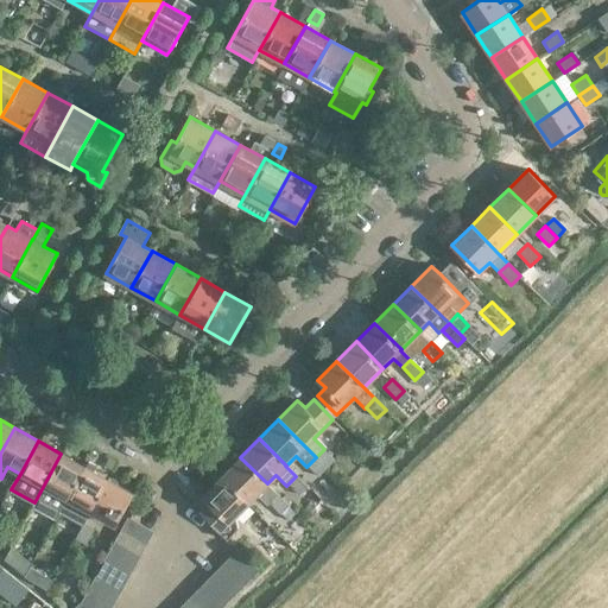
[(324,449),(316,457),(327,468),(335,460),(324,449)]
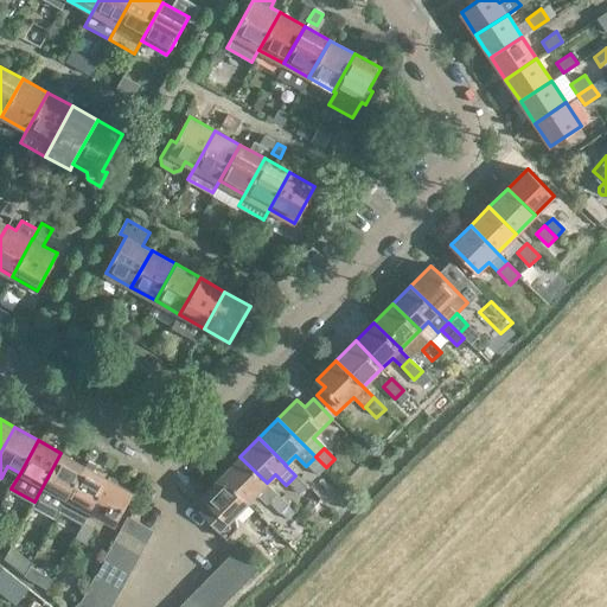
[(84,465),(61,453),(34,502),(32,505),(56,518),(61,509),(84,465)]
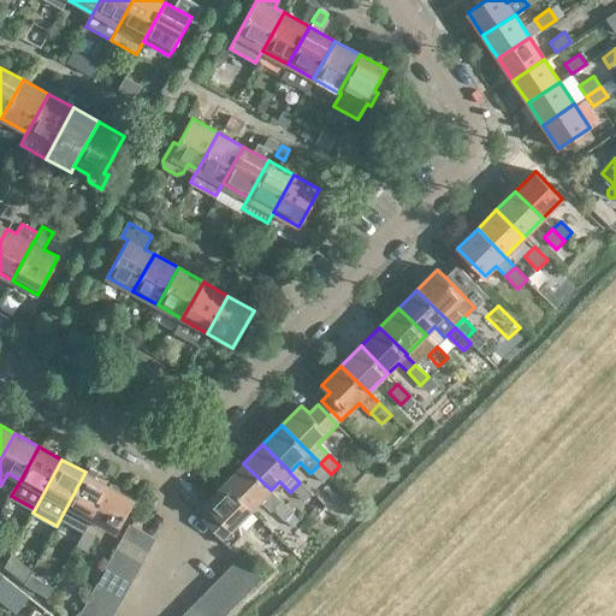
[(271,511),(273,509),(282,502),(271,490),(243,463),(224,483),(250,510),(260,501),(271,511)]
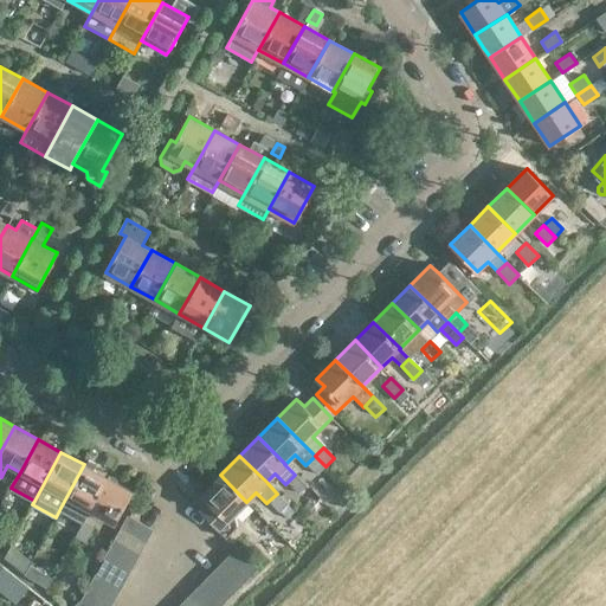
[(318,474),(323,469),(326,466),(315,456),(308,463),(318,474)]
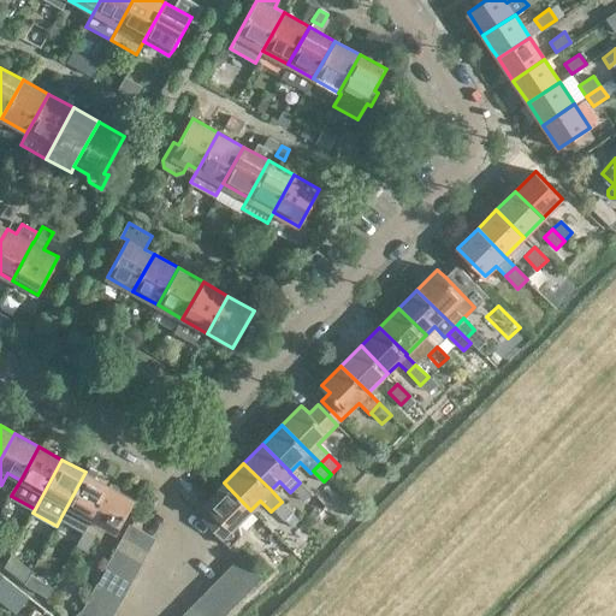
[(86,529),(92,519),(110,485),(96,478),(98,474),(89,469),(88,473),(86,472),(61,516),(86,529)]
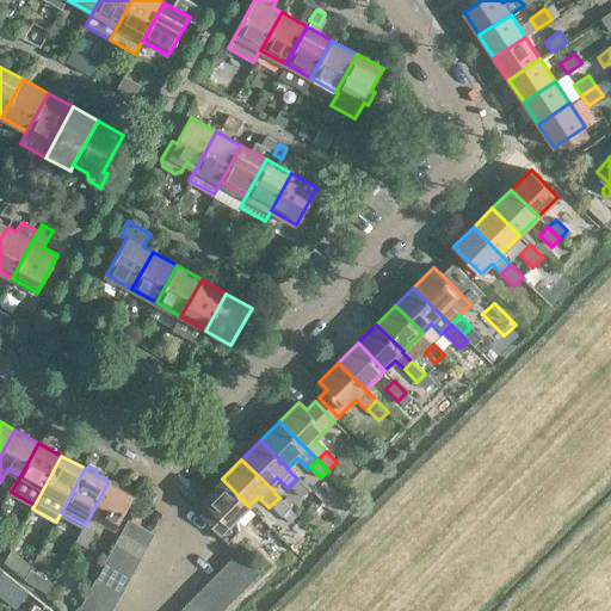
[(222,479),(215,486),(193,506),(228,541),(239,530),(238,517),(248,506),(222,479)]
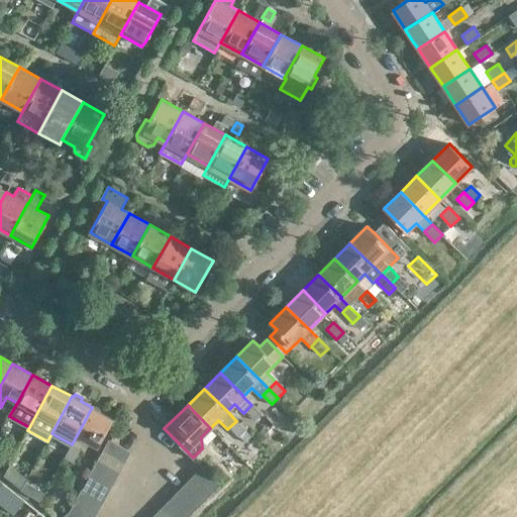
[(262,414),(251,405),(244,412),(254,421),(262,414)]
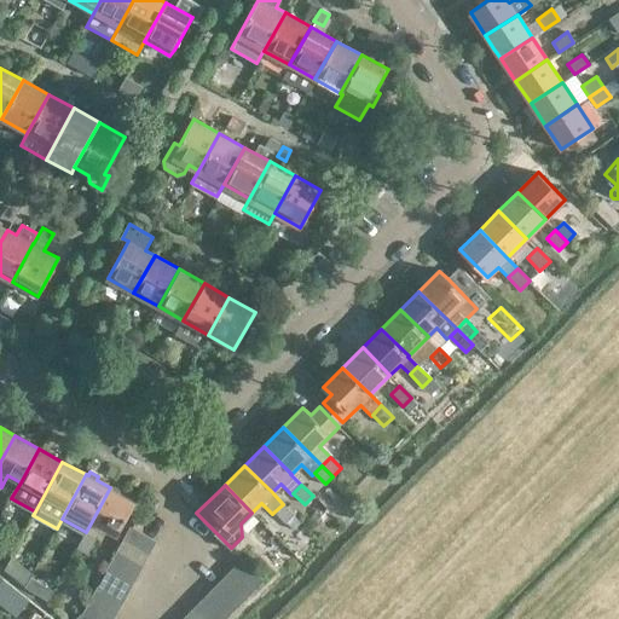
[(134,501),(110,487),(92,521),(116,534),(134,501)]
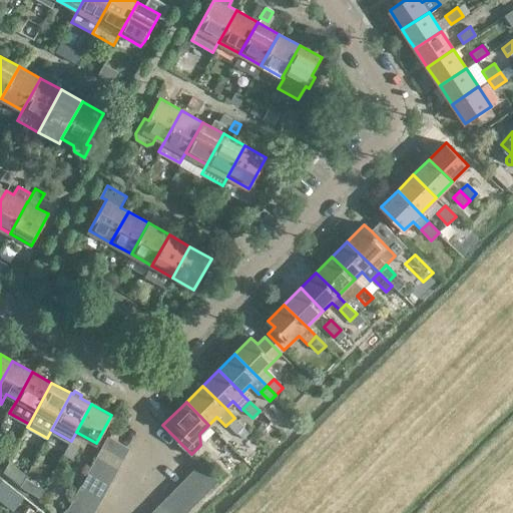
[(243,427),(234,418),(227,424),(236,433),(243,427)]
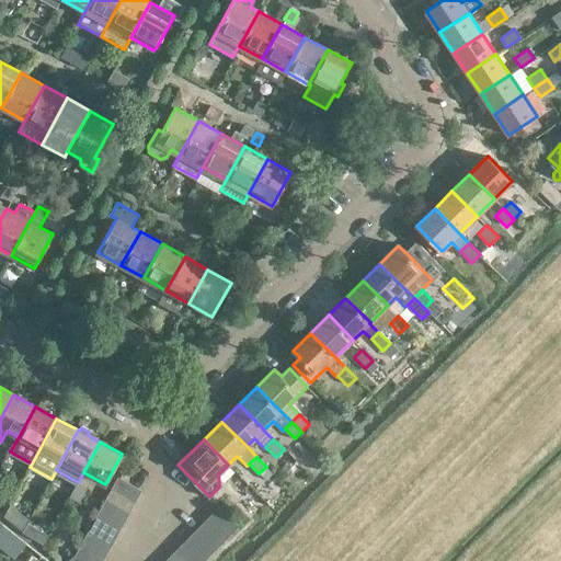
[(250,484),(239,473),(231,481),(242,492),(250,484)]
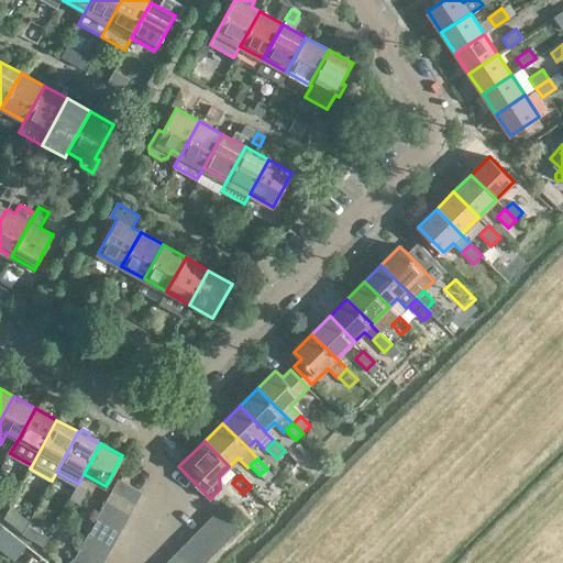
[(118,477),(111,489),(136,504),(143,492),(118,477)]
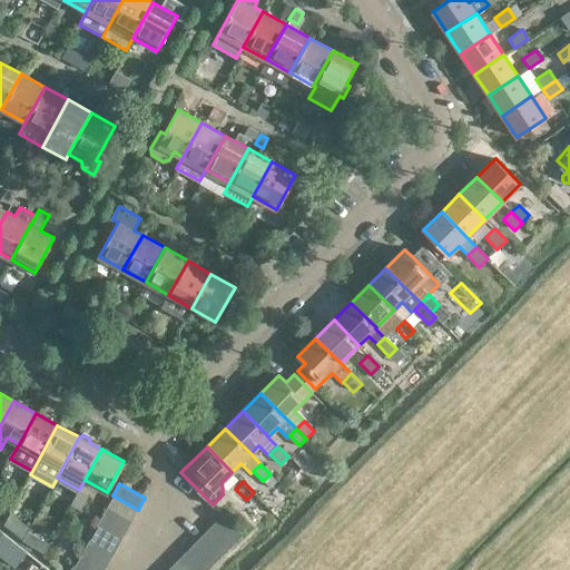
[(71,504),(81,509),(89,495),(79,490),(71,504)]
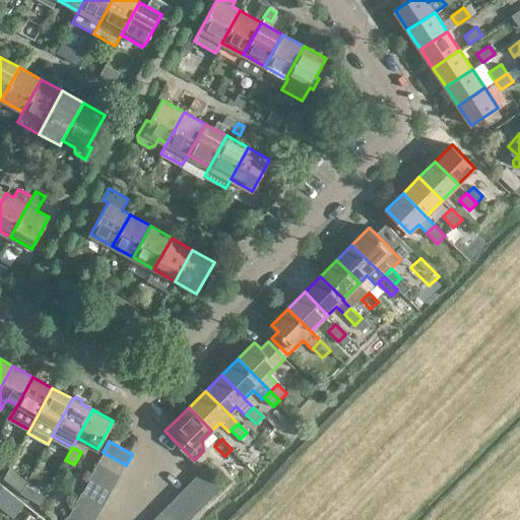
[(103,452),(96,462),(121,475),(126,465),(103,452)]
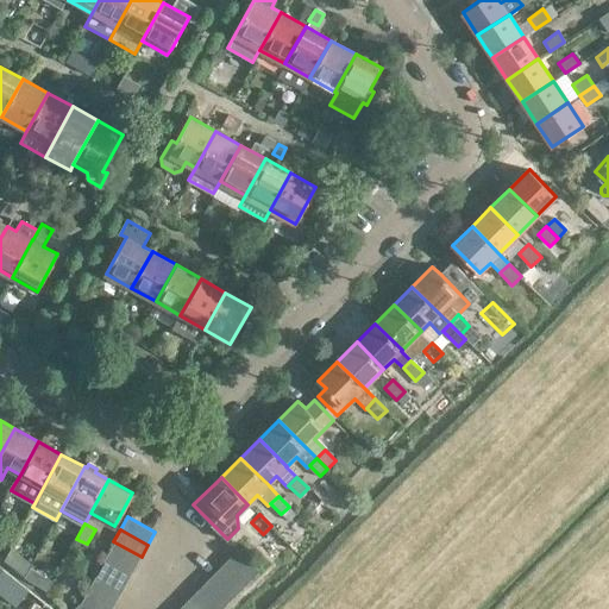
[(113,541),(107,553),(135,569),(142,557),(113,541)]
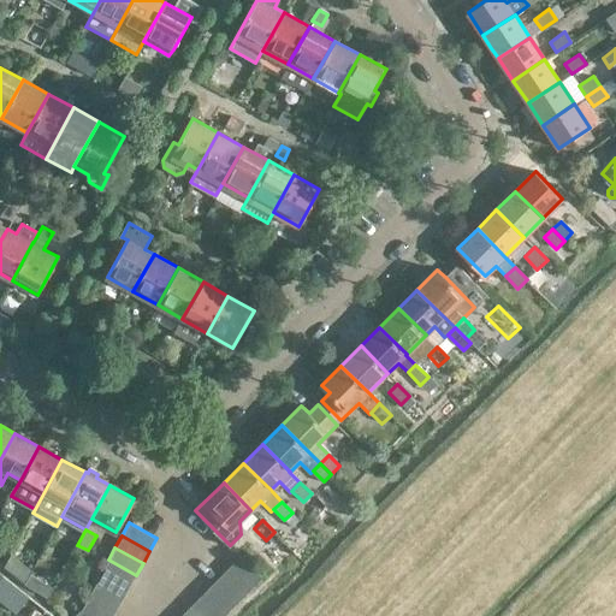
[(252,587),(262,578),(240,556),(230,566),(252,587)]
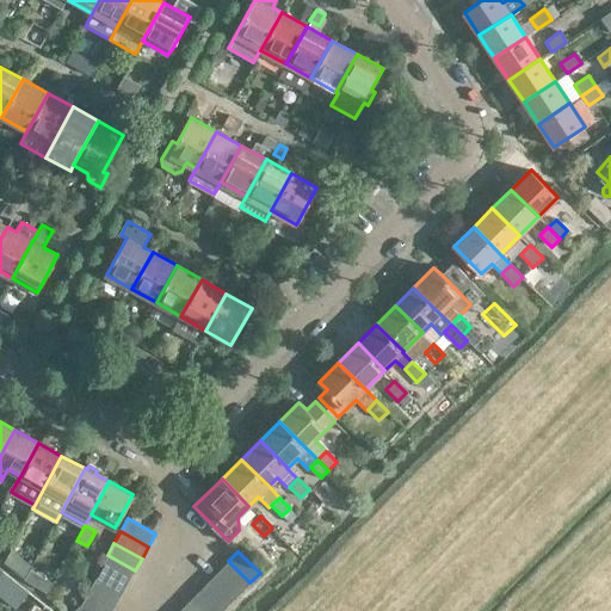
[(10,553),(4,563),(24,579),(30,568),(10,553)]
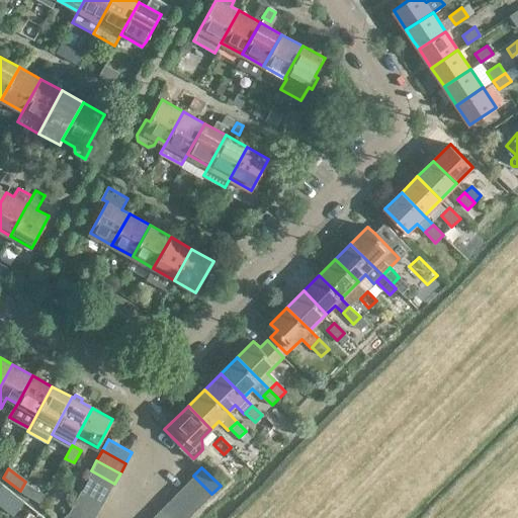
[(91,470),(86,480),(109,493),(114,484),(91,470)]
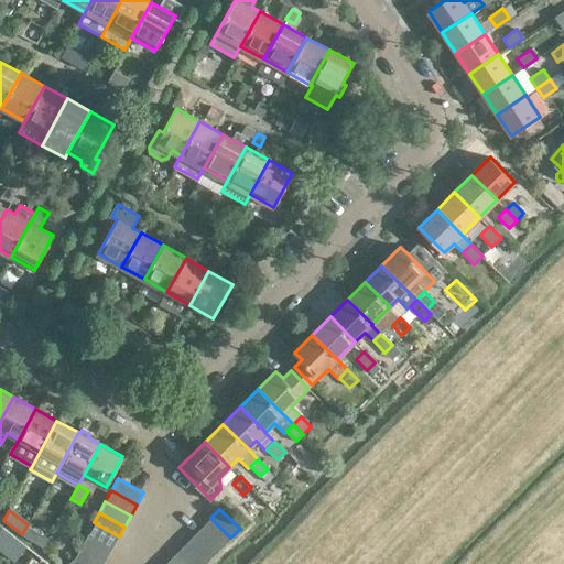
[(221,546),(230,538),(210,518),(202,527),(221,546)]
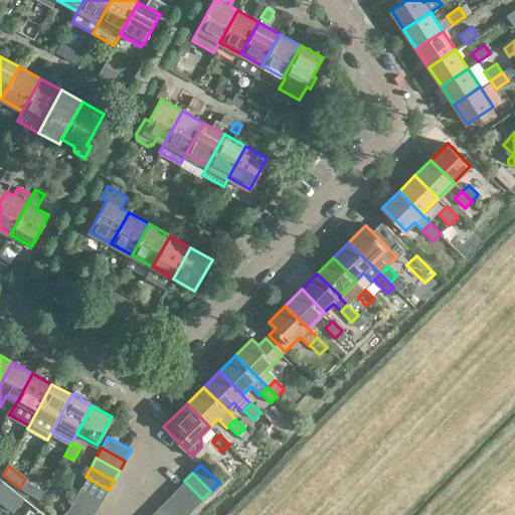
[(86,477),(79,487),(103,500),(109,490),(86,477)]
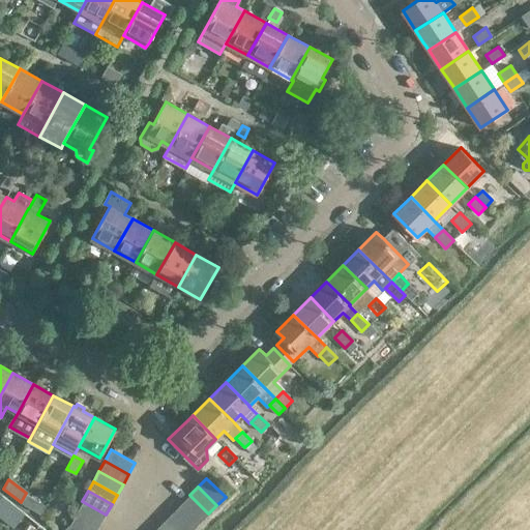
[(189,495),(181,503),(200,522),(208,513),(189,495)]
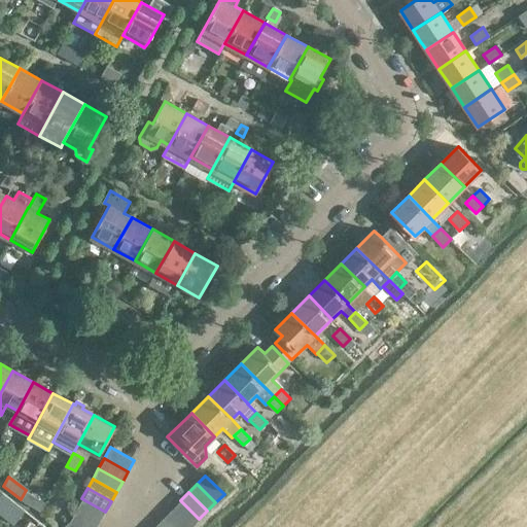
[(39,494),(31,507),(39,515),(48,500),(39,494)]
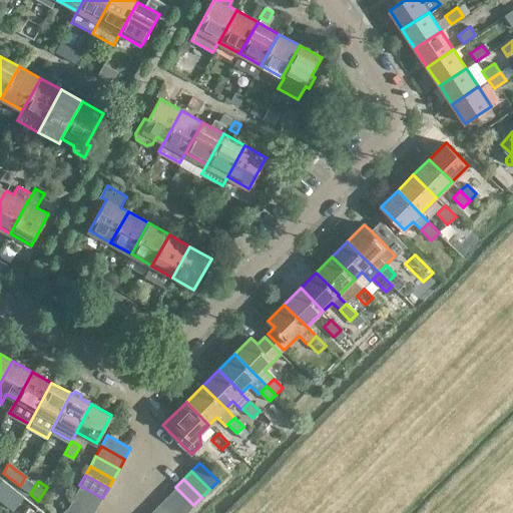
[(96,509),(102,498),(79,485),(73,496),(96,509)]
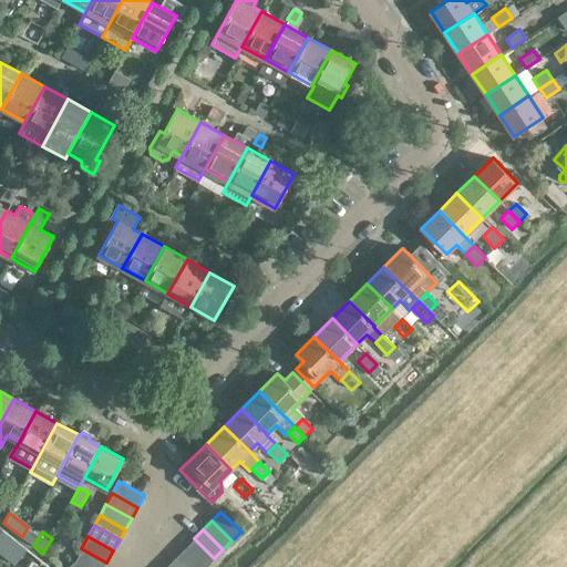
[(194,538),(185,547),(204,566),(205,566),(214,558),(194,538)]
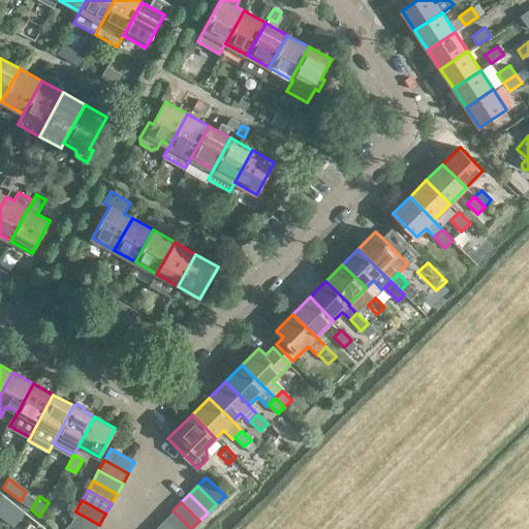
[(190,528),(173,510),(164,519),(174,528),(190,528)]
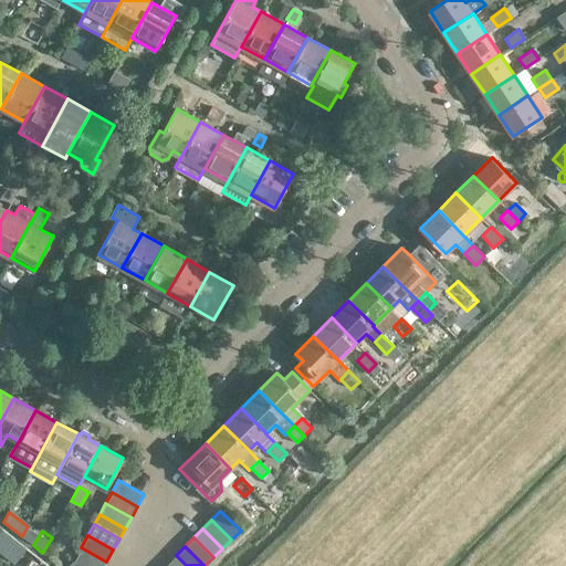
[(104,565),(106,562),(81,547),(74,559),(84,565),(104,565)]
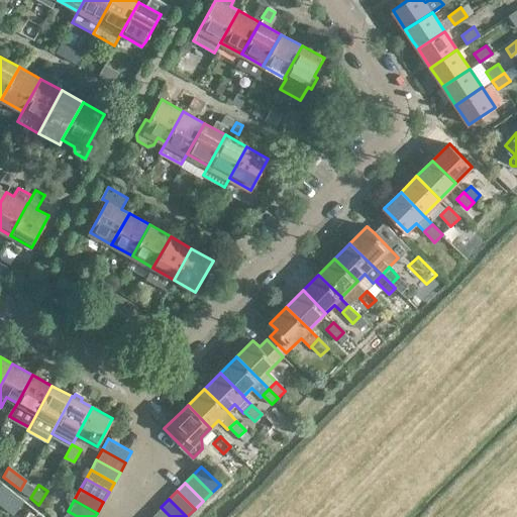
[(152,516),(170,516),(161,507),(151,516),(152,516)]
